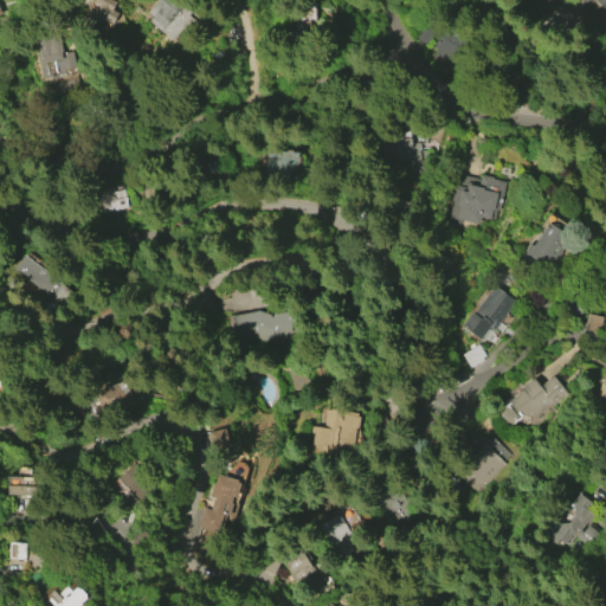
[(111,24),(102,19),(86,26),(82,17),(91,13),(95,6),(91,5),(94,0),(113,0),(117,2),(114,7),(118,10),(111,24)]
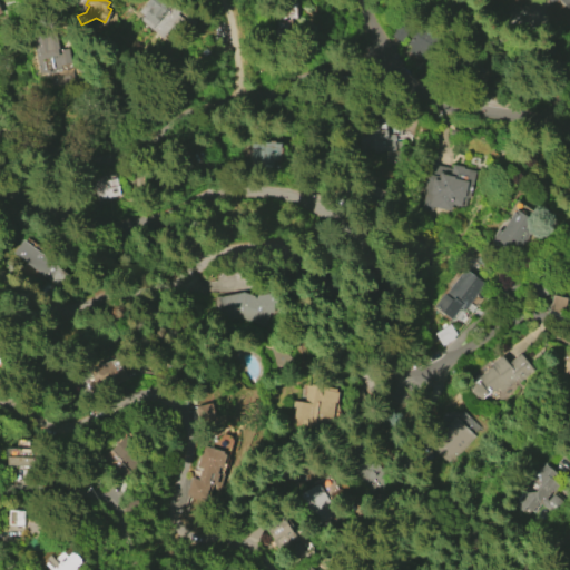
[(161,40),(139,19),(143,16),(137,11),(147,0),(160,0),(170,8),(169,9),(184,21),(174,32),(170,29),(161,40)]
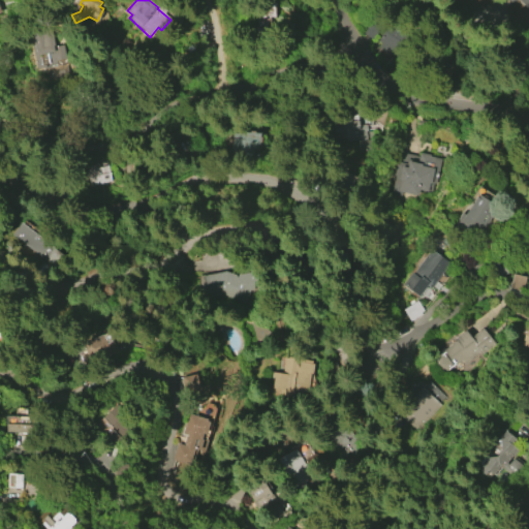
[(528,0),(528,10),(518,0),(528,0)]
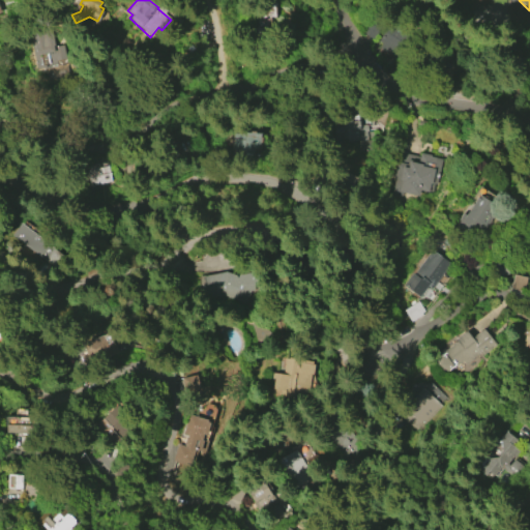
[(256,35),(275,36),(276,3),(257,3),(256,35)]
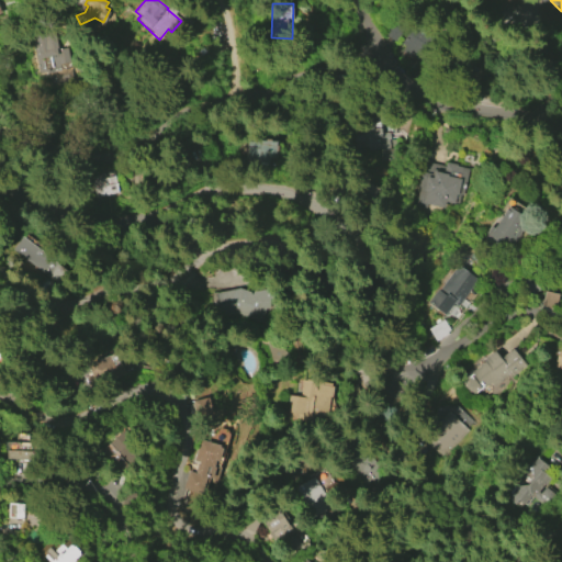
[(64,44),(68,59),(57,62),(58,67),(48,69),(48,71),(40,74),(30,33),(51,27),(55,46),(64,44)]
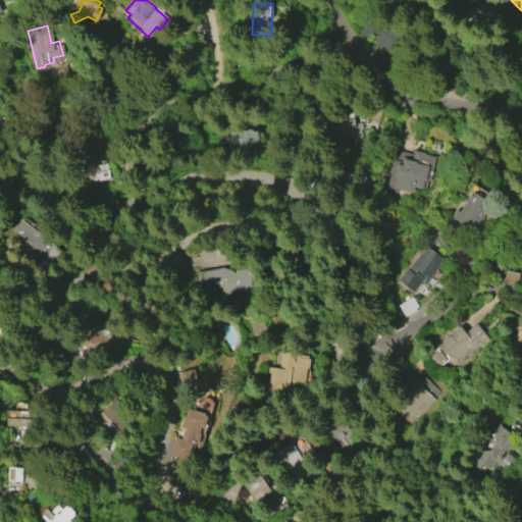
[(362,139),(361,110),(328,111),(328,140),(362,139)]
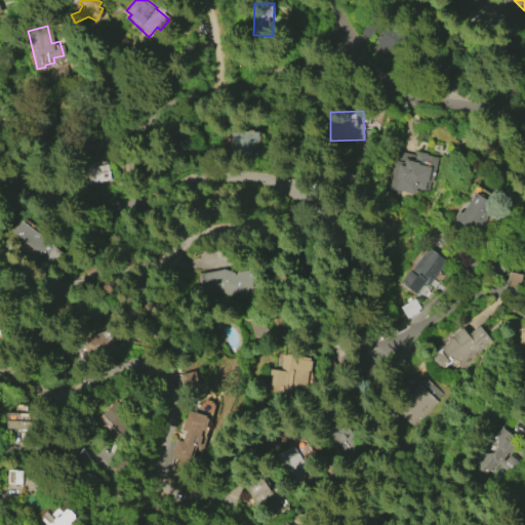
[(258,132),(230,132),(230,153),(259,153),(258,132)]
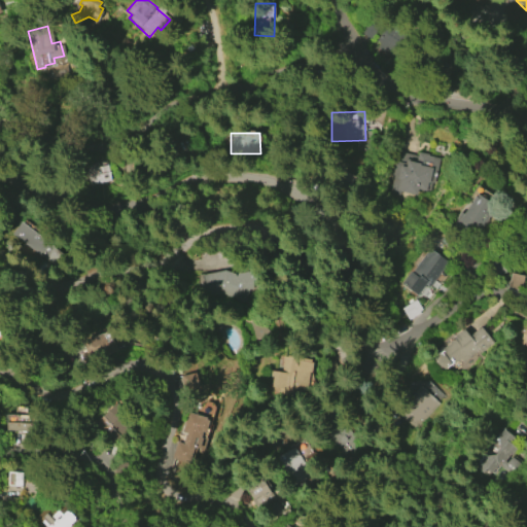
[(437,161),(433,182),(430,182),(428,190),(417,188),(416,194),(399,190),(398,194),(389,191),(392,177),(390,176),(395,150),(416,154),(417,151),(428,153),(427,155),(440,157),(438,161),(437,161)]
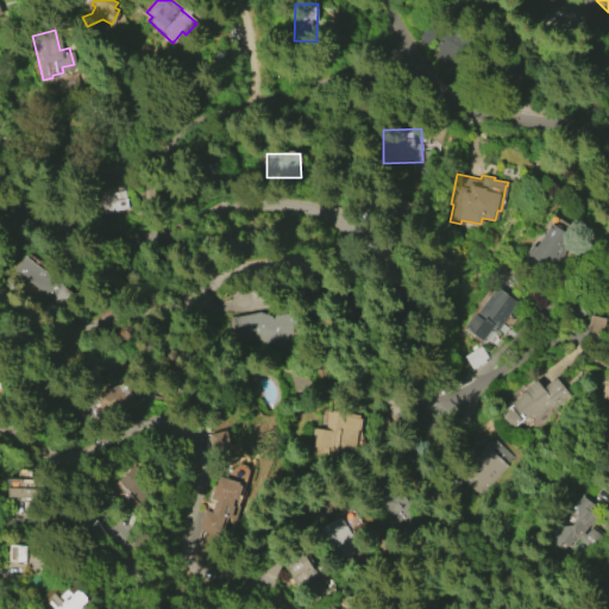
[(127,208),(102,214),(98,189),(121,184),(127,208)]
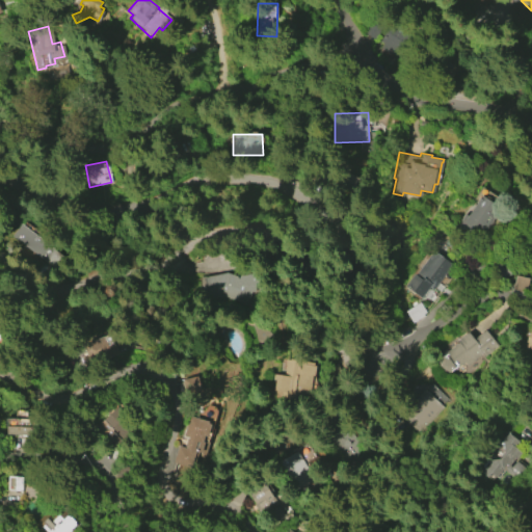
[(461,221),(481,194),(500,207),(481,235),(461,221)]
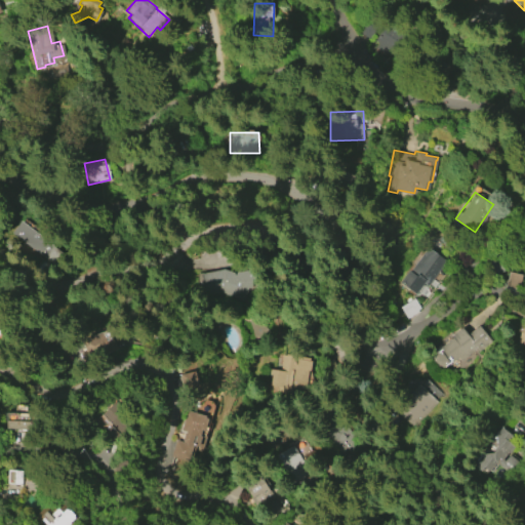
[(10,234),(53,266),(64,251),(21,219),(10,234)]
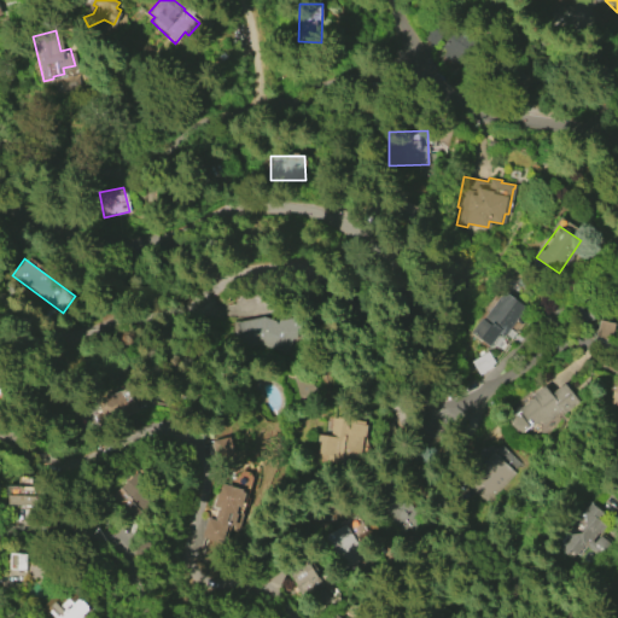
[(524,307),(502,337),(497,333),(488,347),(468,333),(479,318),(482,319),(488,312),(494,312),(506,293),(524,307)]
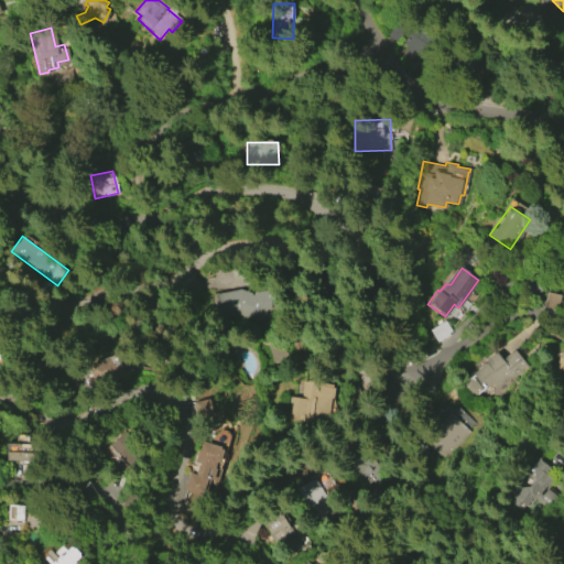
[(260,322),(237,314),(220,317),(215,294),(239,289),(252,293),(272,290),(280,292),(275,306),(269,304),(268,310),(264,308),(260,322)]
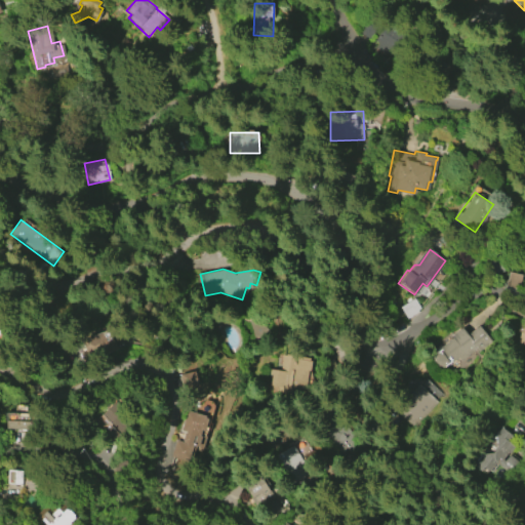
[(400,307),(414,298),(419,308),(416,310),(418,312),(407,319),(400,307)]
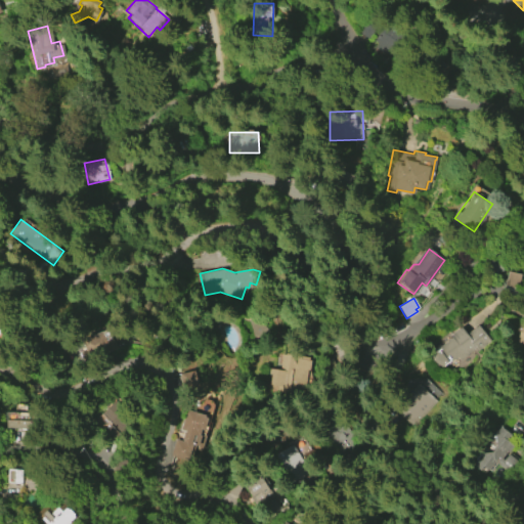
[(523,345),(523,323),(522,323),(515,342),(523,345)]
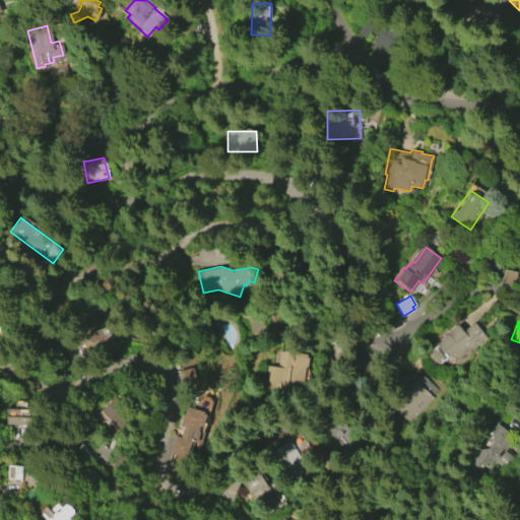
[(423,351),(435,341),(437,343),(448,334),(447,333),(457,324),(462,331),(474,322),(486,338),(464,355),(459,350),(437,368),(423,351)]
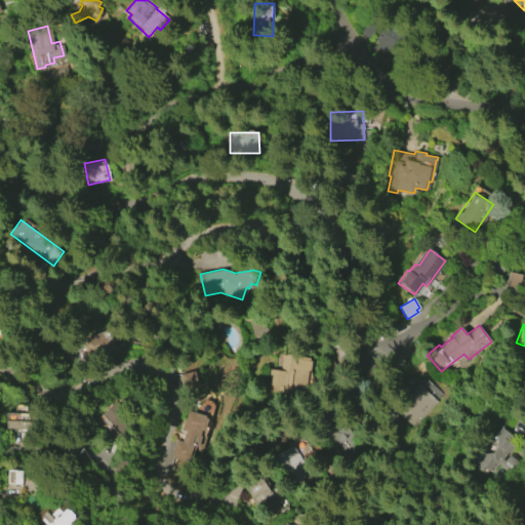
[(107,329),(117,349),(83,365),(79,356),(86,352),(81,341),(107,329)]
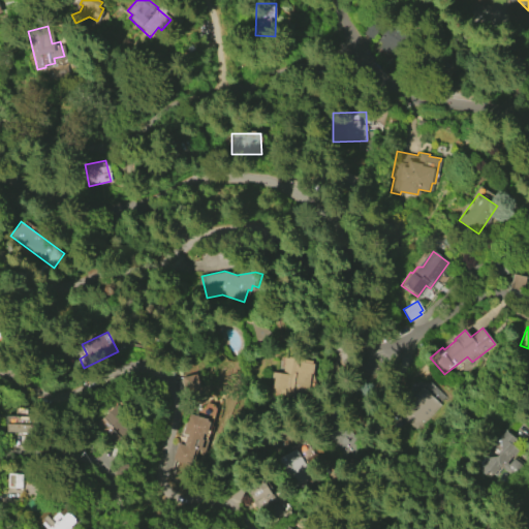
[(310,373),(306,397),(279,393),(279,389),(271,387),(273,378),(270,377),(271,372),(282,374),(285,356),(311,361),(311,364),(313,364),(312,373),(310,373)]
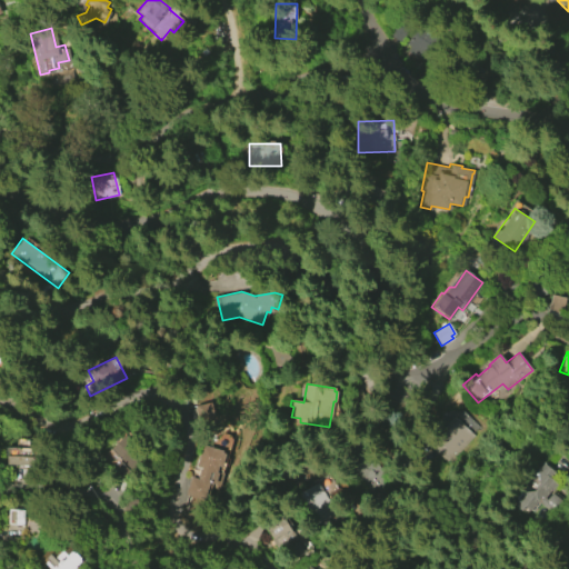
[(210,401),(219,433),(203,438),(195,406),(210,401)]
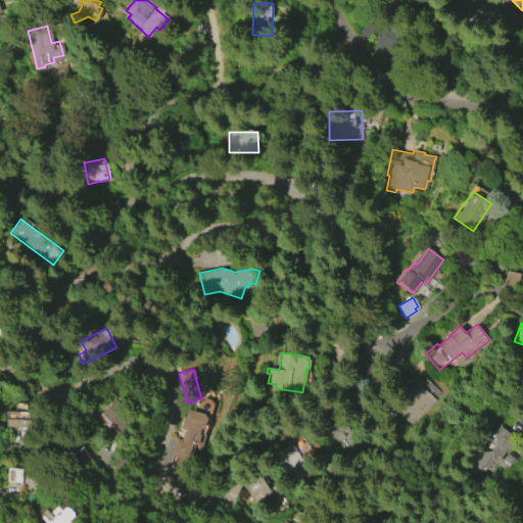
[(413,376),(400,387),(408,394),(393,408),(410,426),(436,402),(413,376)]
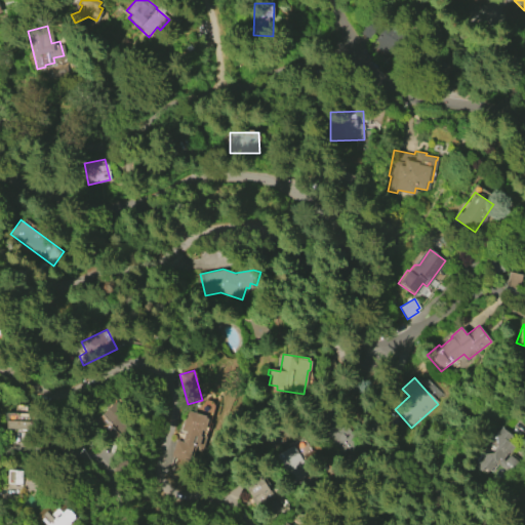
[(116,402),(137,428),(122,440),(112,427),(106,431),(95,418),(116,402)]
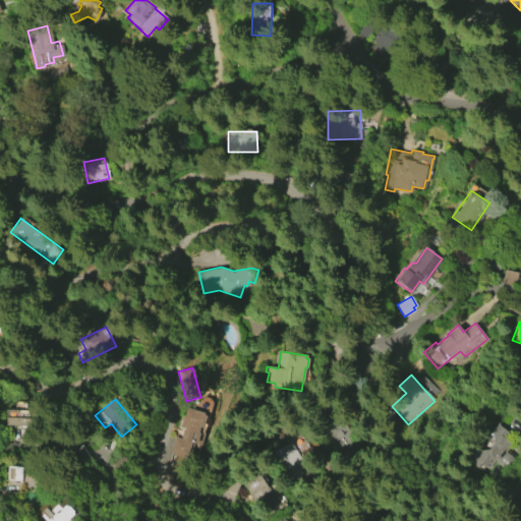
[(328,404),(354,438),(337,452),(310,418),(328,404)]
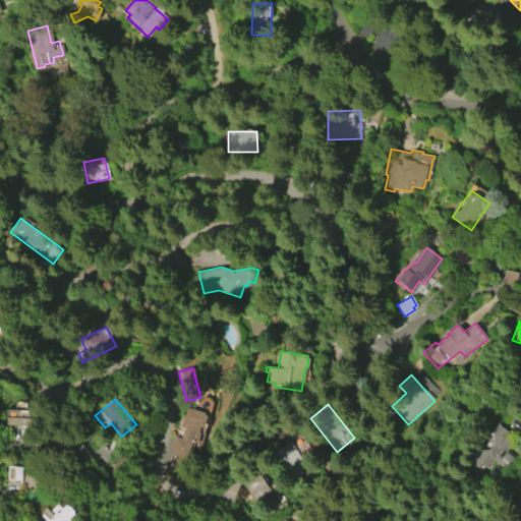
[(6,408),(5,427),(31,428),(31,406),(22,406),(22,409),(6,408)]
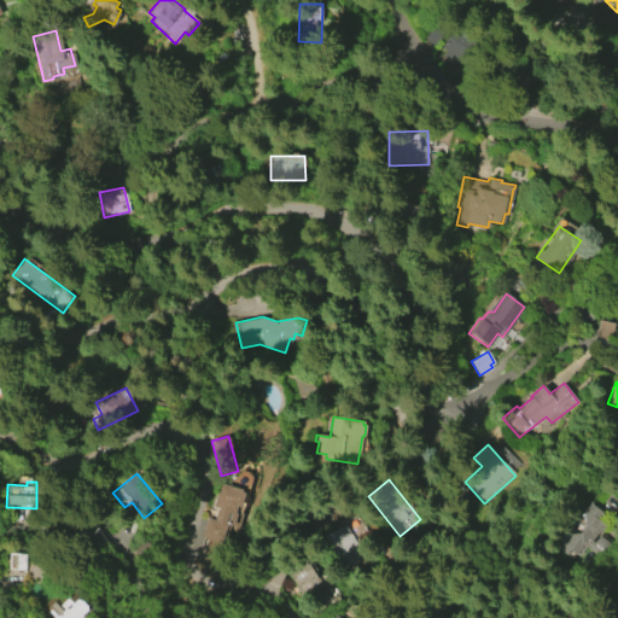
[(243,491),(239,505),(235,505),(233,512),(237,513),(231,534),(219,530),(215,543),(199,537),(205,517),(213,520),(216,508),(210,506),(219,483),(240,489),(239,490),(243,491)]
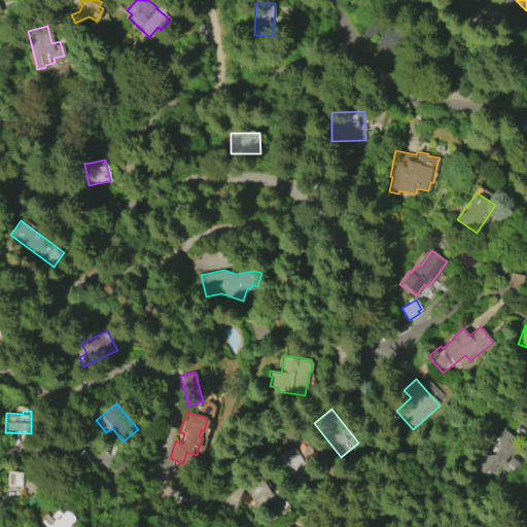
[(498,464),(491,472),(486,468),(482,473),(473,466),(483,456),(494,455),(499,448),(497,436),(503,429),(515,437),(511,444),(517,448),(511,455),(510,454),(503,461),(505,463),(511,456),(519,463),(511,473),(504,468),(503,469),(498,464)]
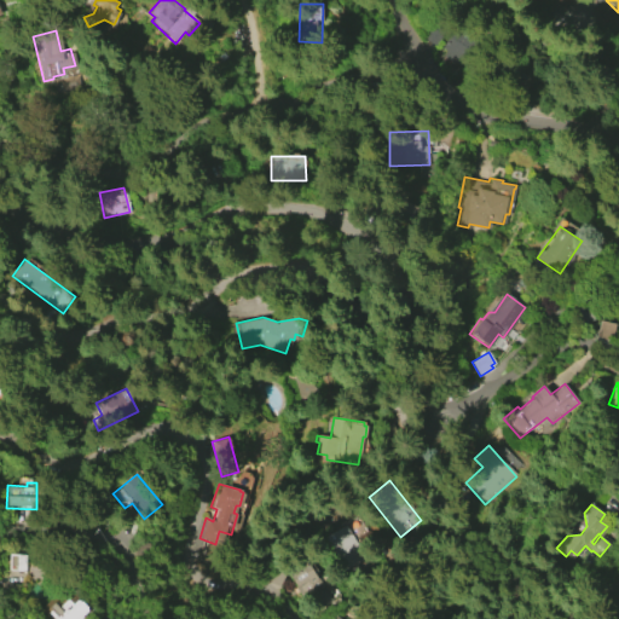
[(342,570),(323,537),(345,525),(364,557),(342,570)]
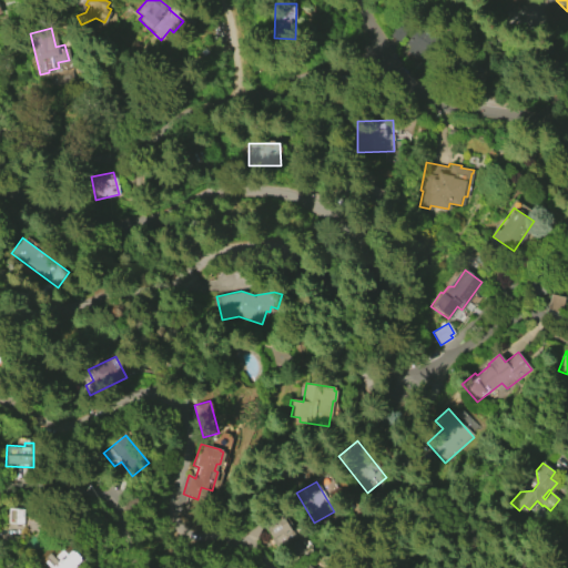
[(9,508),(23,508),(23,524),(9,524),(9,508)]
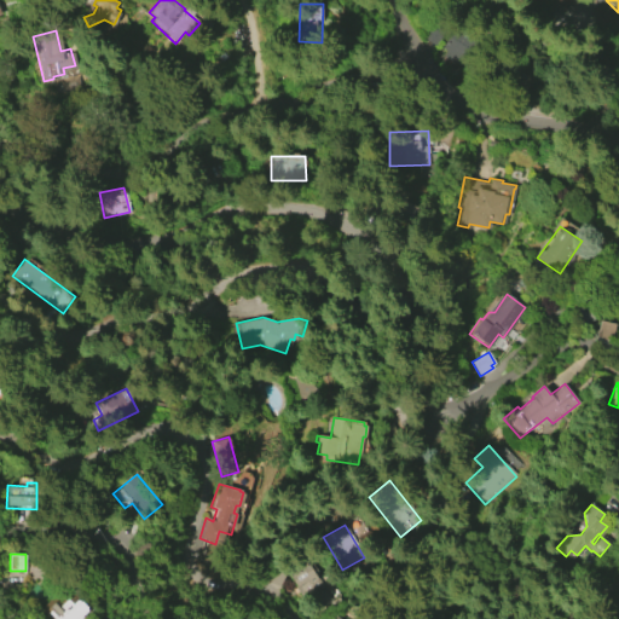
[(289,576),(307,563),(318,579),(320,578),(328,590),(312,600),(302,585),(298,589),(289,576)]
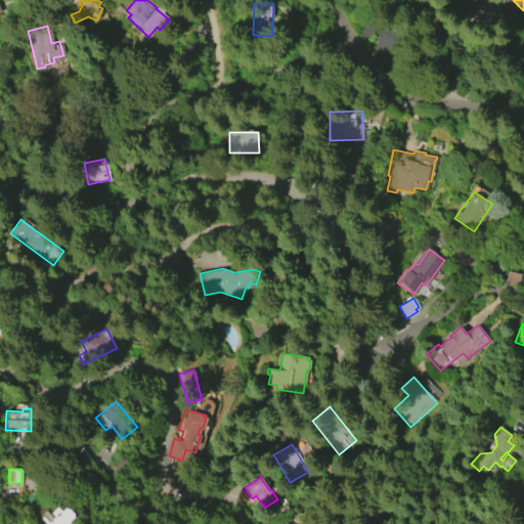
[(42,523),(34,514),(56,494),(76,516),(66,523),(45,523),(44,523),(42,523)]
